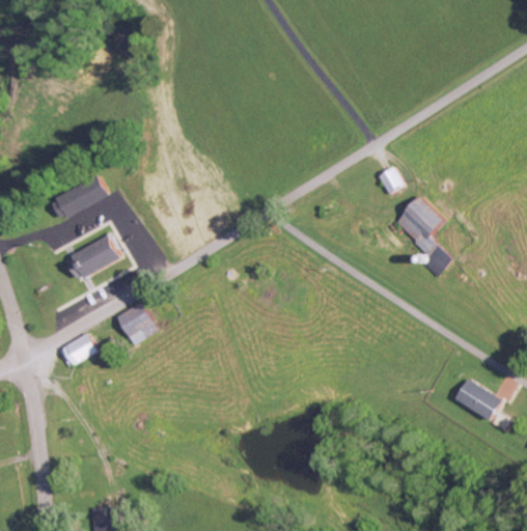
[(403,188),(394,167),(379,174),(387,194),(403,188)]
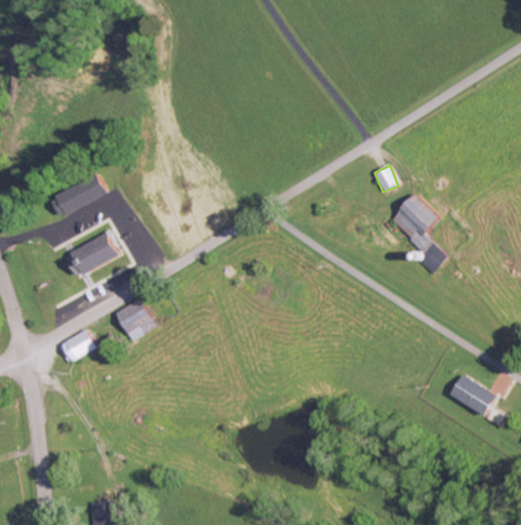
[(49,196),(58,216),(106,196),(97,176),(49,196)]
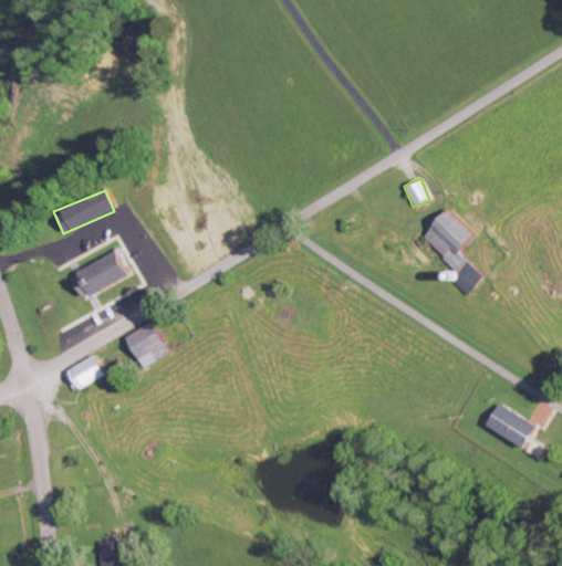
[(420,238),(453,268),(445,275),(465,295),(485,275),(460,251),(476,234),(448,209),(420,238)]
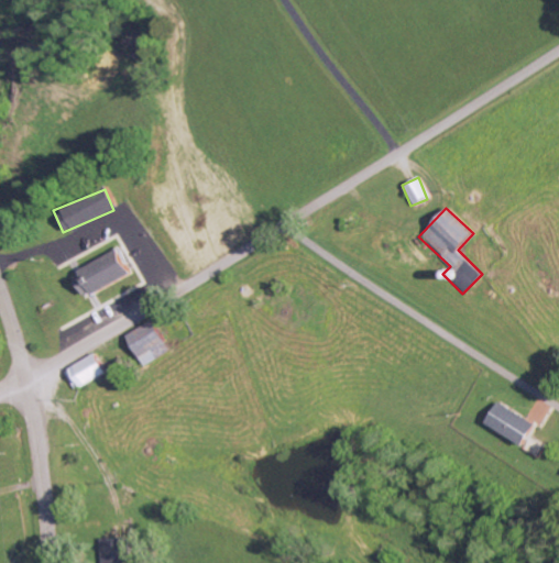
[(127,273),(114,250),(69,275),(83,298),(127,273)]
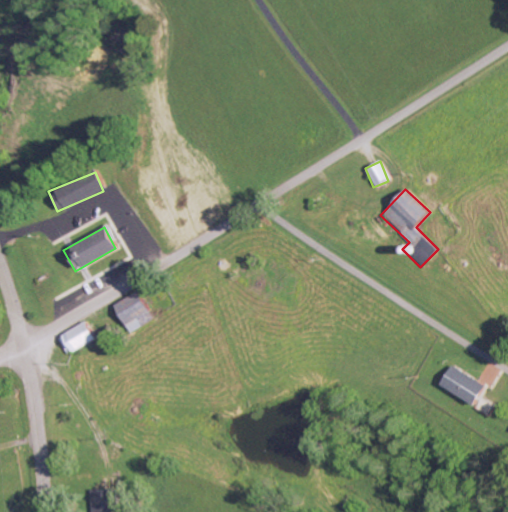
[(153,319),(136,291),(112,306),(128,334),(153,319)]
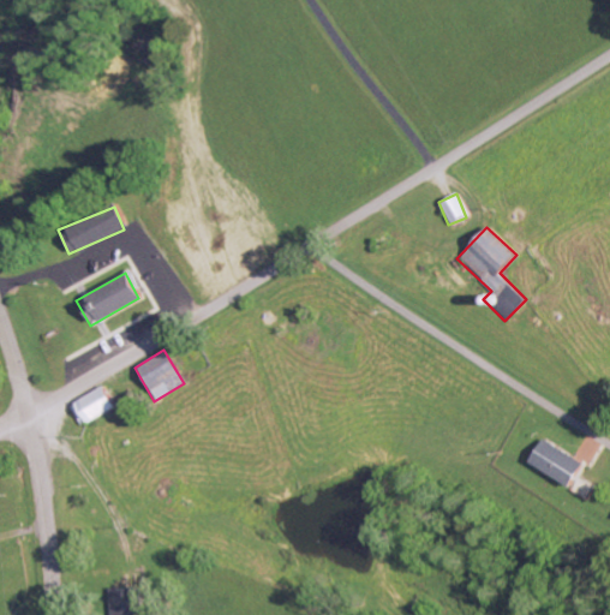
[(67,405),(79,427),(113,407),(101,386),(67,405)]
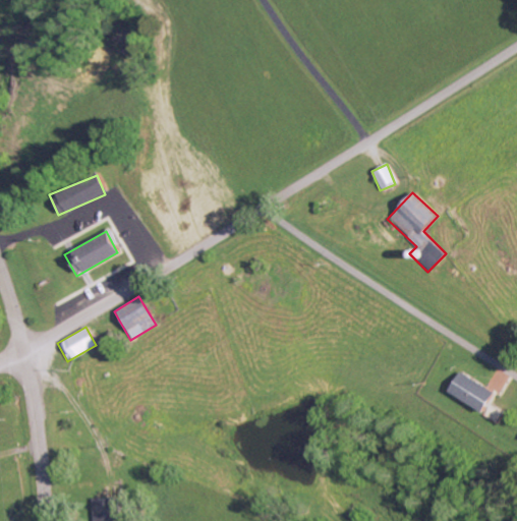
[(480,413),(493,393),(458,371),(446,392),(480,413)]
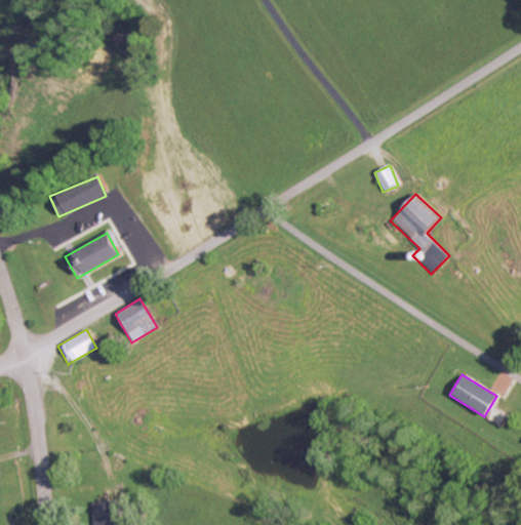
[(119,524),(119,501),(93,502),(93,524),(119,524)]
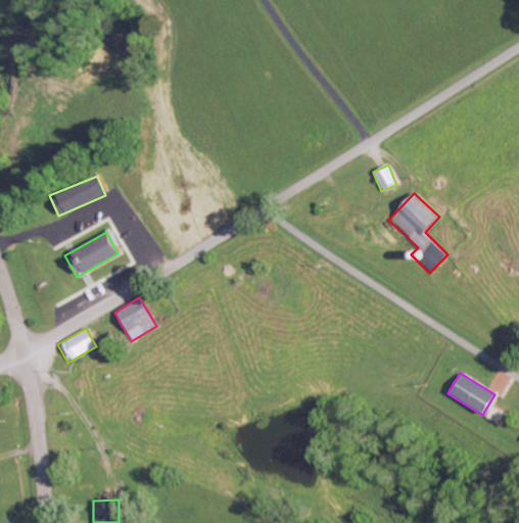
All buildings are outlined.
